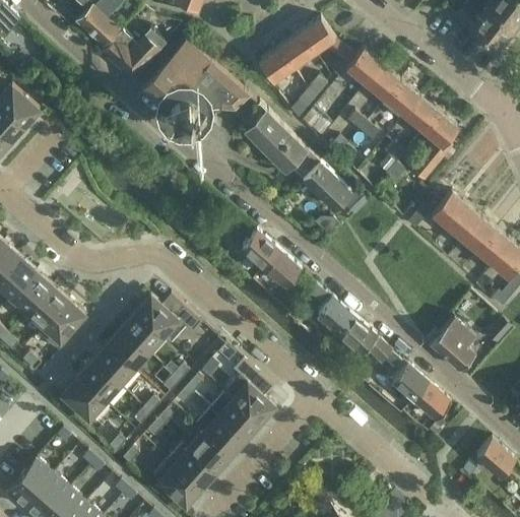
[(0,0),(0,31),(2,34),(17,18),(18,17),(0,0)]
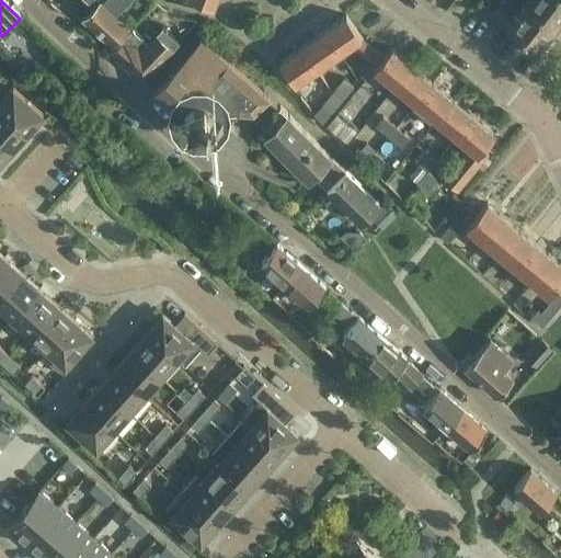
[(84,21),(82,22),(87,25),(111,47),(126,29),(114,16),(129,0),(104,0),(101,4),(100,3),(98,4),(84,21)]
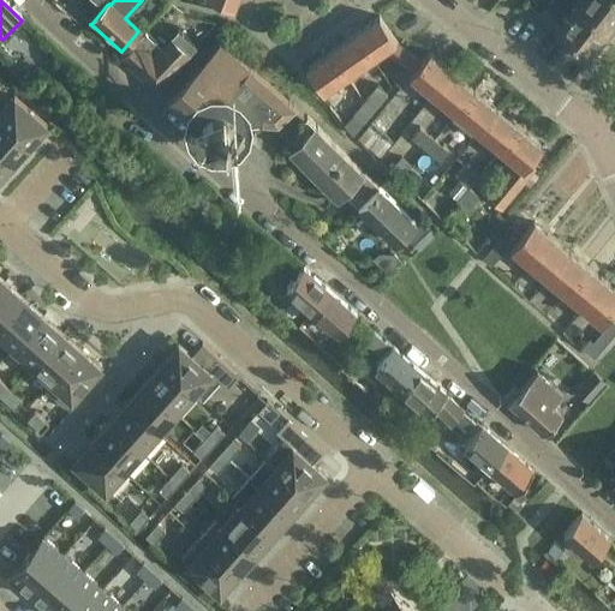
[(208,0),(233,11),(237,0),(208,0)]
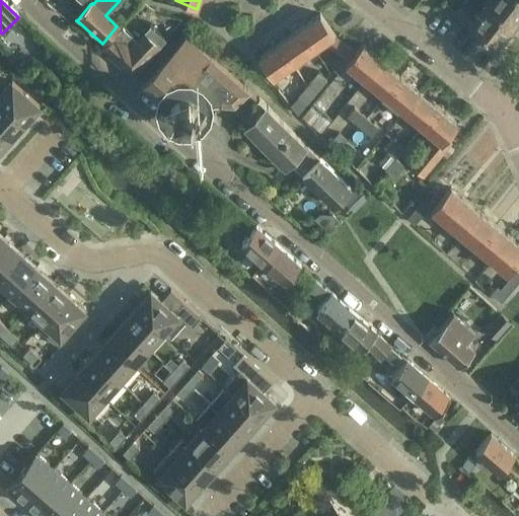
[(518,19),(518,0),(479,0),(484,3),(514,27),(518,19)]
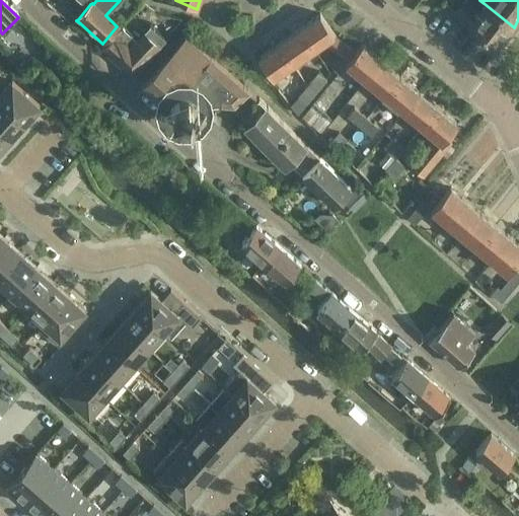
[(514,27),(484,3),(476,12),(464,3),(455,14),(498,48),(514,27)]
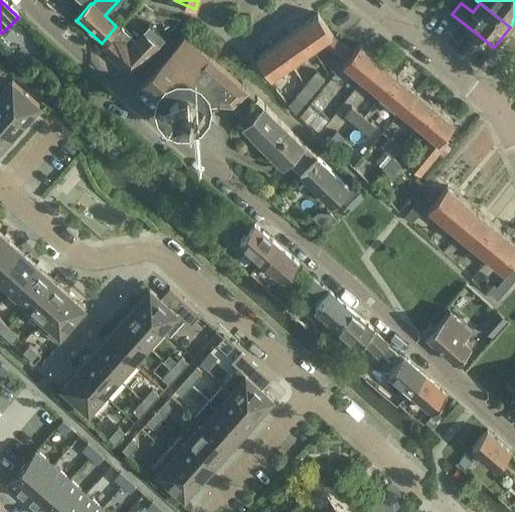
[(321,45),(332,38),(317,17),(297,31),(311,52),(321,45)]
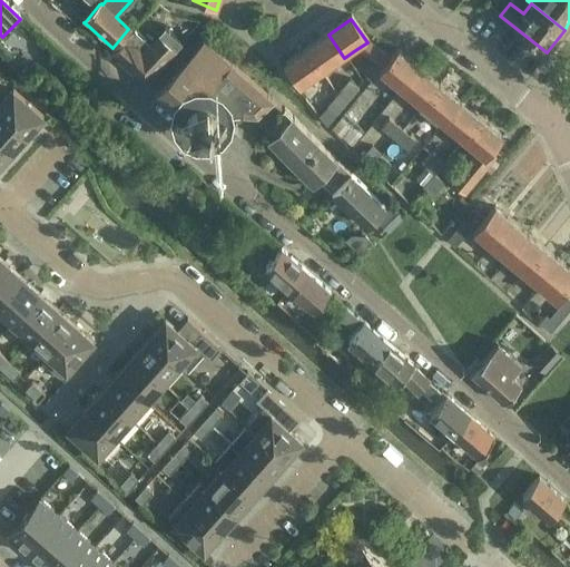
[(145,87),(182,46),(165,30),(149,47),(134,32),(111,57),(145,87)]
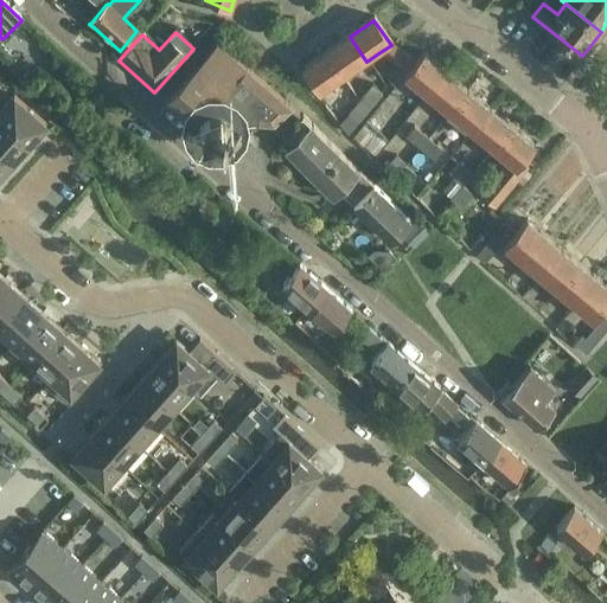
[(343,78),(366,62),(350,37),(326,55),(343,78)]
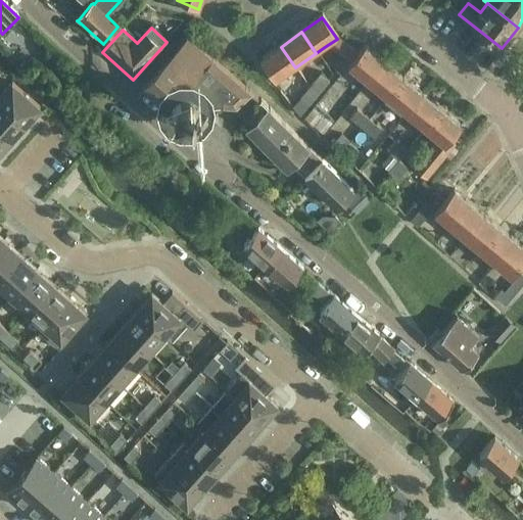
[(211,61),(186,38),(140,90),(156,104),(155,110),(158,123),(167,133),(179,138),(192,138),(203,133),(211,123),(215,110),(222,110),(235,112),(250,95),(211,60),(211,61)]
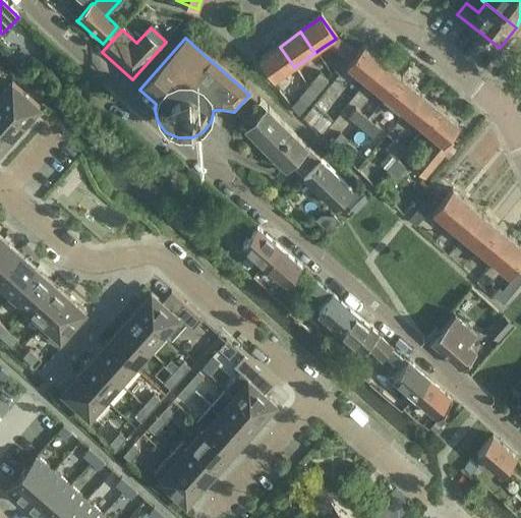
[(325,46),(340,59),(348,50),(336,40),(336,39),(325,46)]
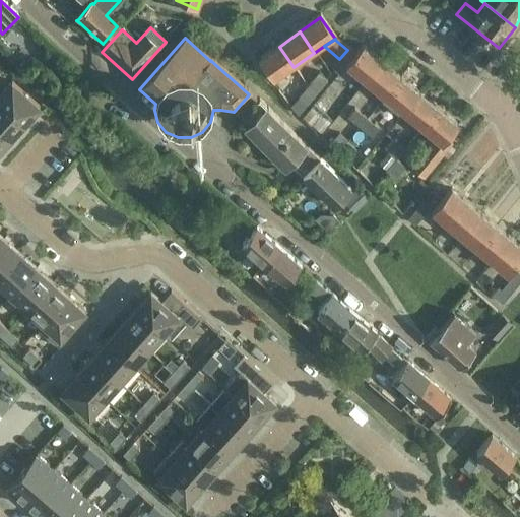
[(273,81),(294,67),(279,47),(259,61),(273,81)]
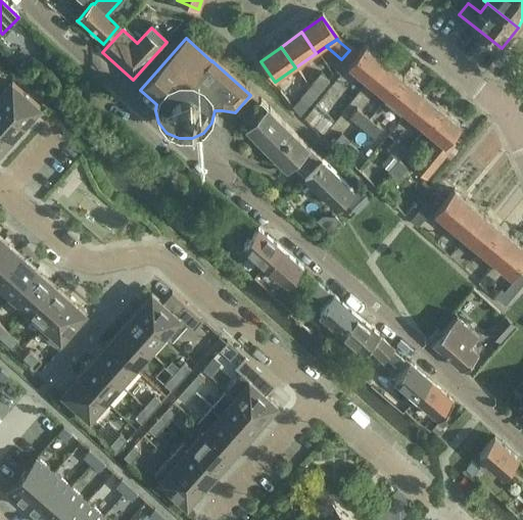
[(367,84),(383,64),(364,48),(358,56),(349,65),(347,68),(367,84)]
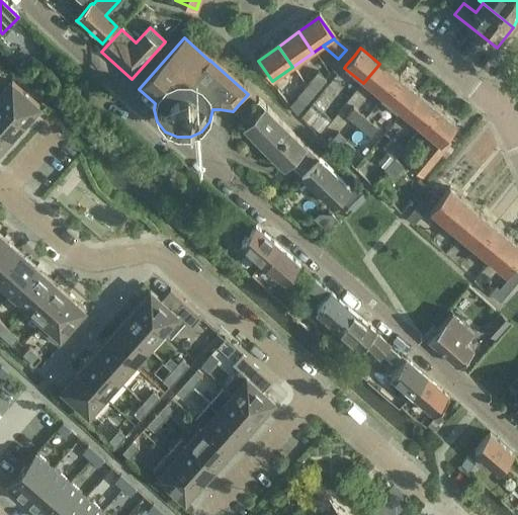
[(346,50),(338,59),(346,65),(354,56),(346,50)]
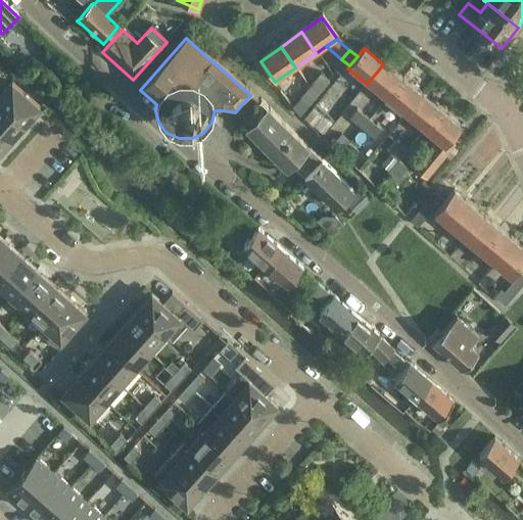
[(386,100),(402,80),(383,64),(367,84),(386,100)]
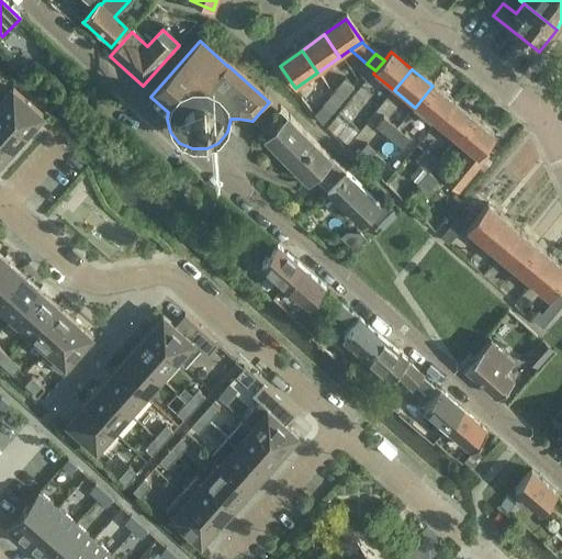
[(333,94),(344,103),(353,90),(344,81),(333,94)]
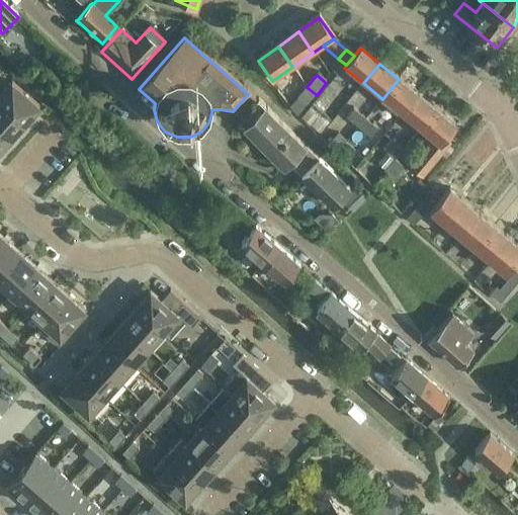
[(402,114),(418,95),(399,79),(382,99),(402,114)]
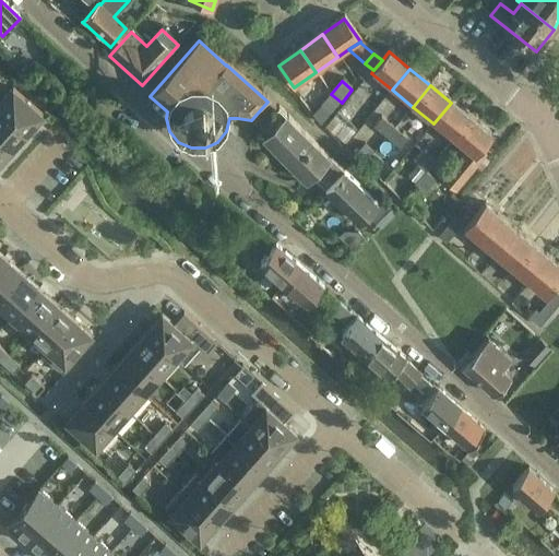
[(13,91),(0,104),(0,111),(25,135),(42,117),(13,91)]
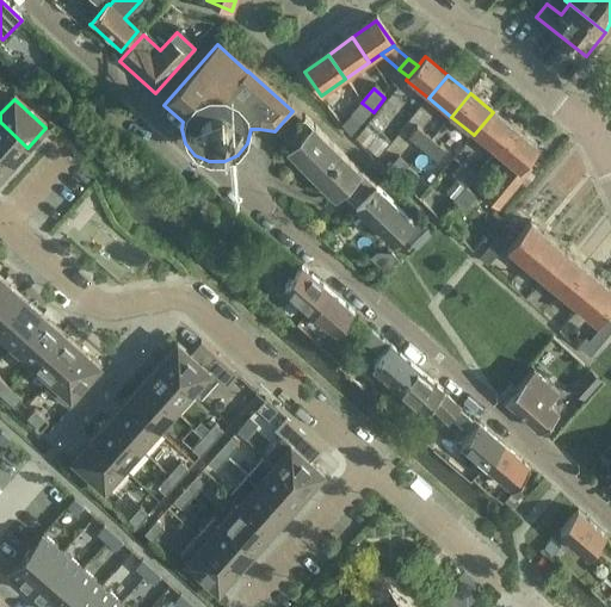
[(362,127),(374,112),(362,103),(350,117),(362,127)]
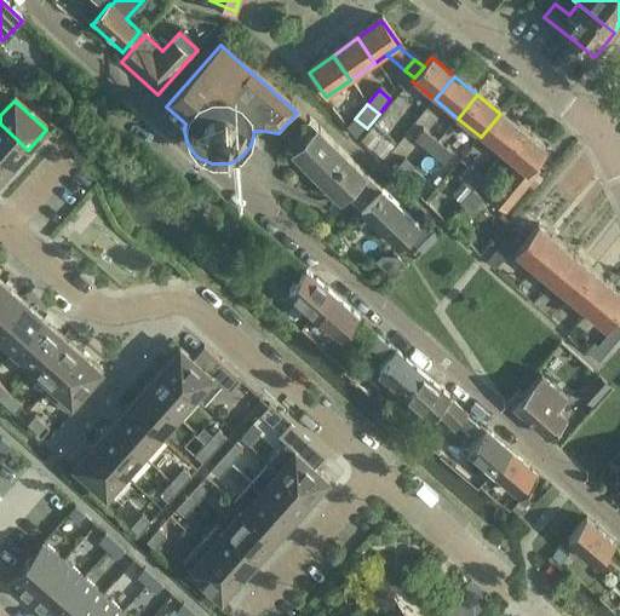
[(504,156),(523,132),(500,114),(481,137),(504,156)]
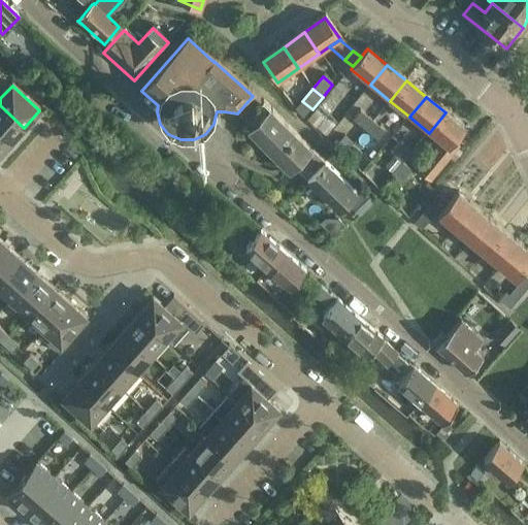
[(0,105),(0,136),(9,144),(24,128),(0,105)]
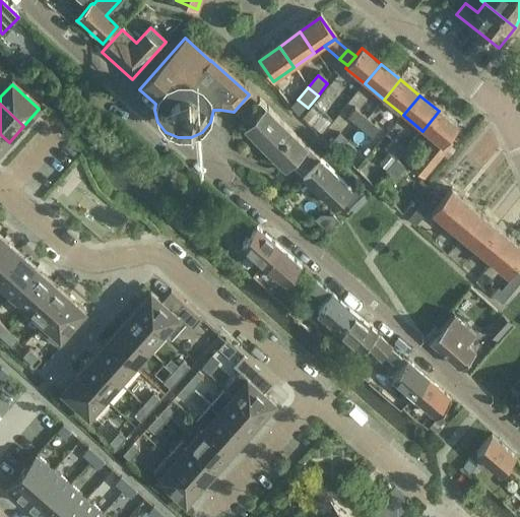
[(303,121),(322,137),(333,123),(314,107),(303,121)]
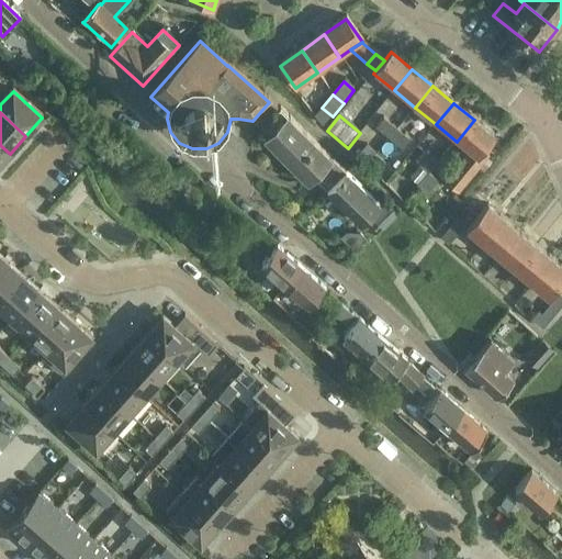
[(379,207),(290,120),(267,144),(308,185),(313,180),(326,192),(326,193),(360,226),(379,207)]
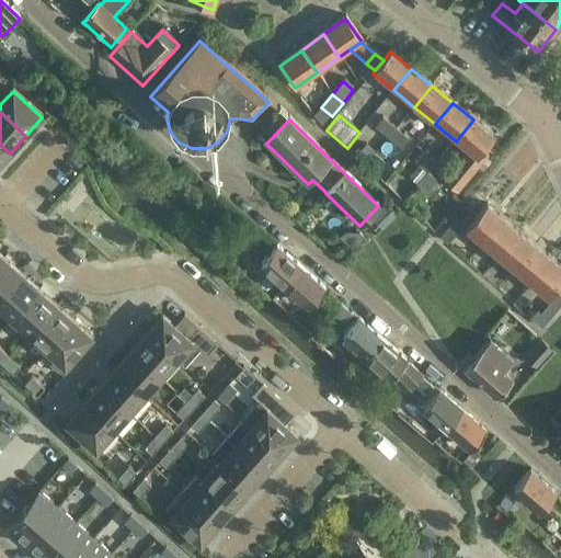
[(387,140),(396,131),(382,120),(374,129),(387,140)]
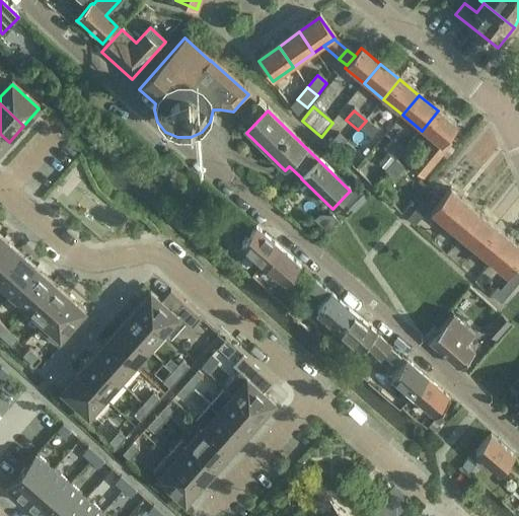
[(438,111),(422,131),(433,140),(410,168),(422,179),(451,144),(446,140),(457,127),(438,111)]
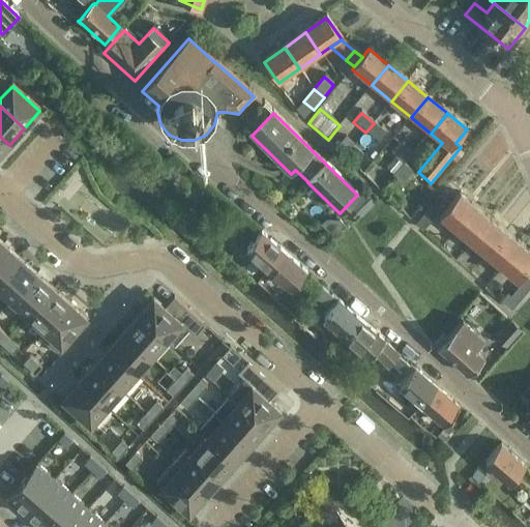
[(374,123),(365,133),(378,143),(386,134),(374,123)]
